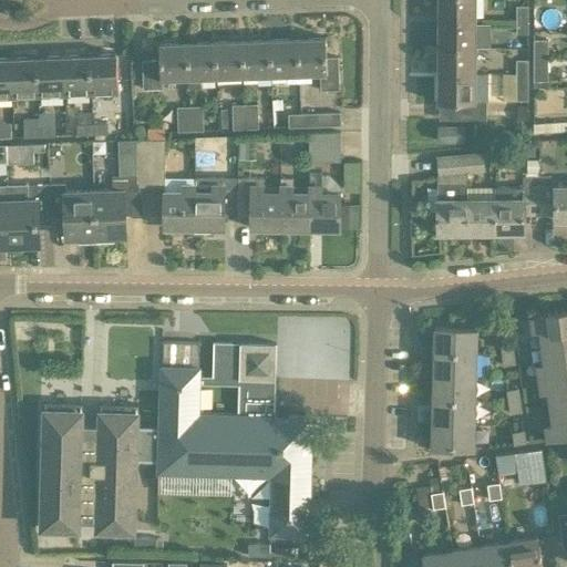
[(439,0),(439,21),(476,21),(475,0),(439,0)]
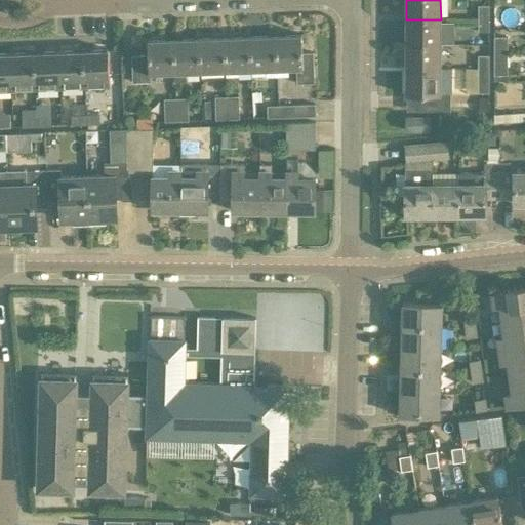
[(478,5),(478,21),(489,21),(489,5),(478,5)]
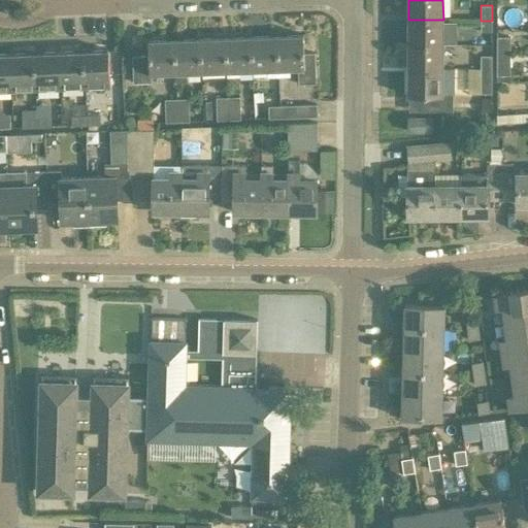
[(408,20),(408,45),(443,45),(443,20),(408,20)]
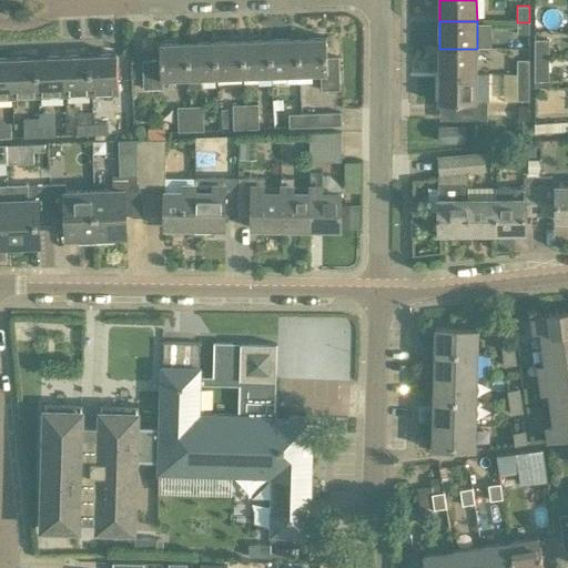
[(529,22),(517,22),(517,47),(529,48),(529,22)]
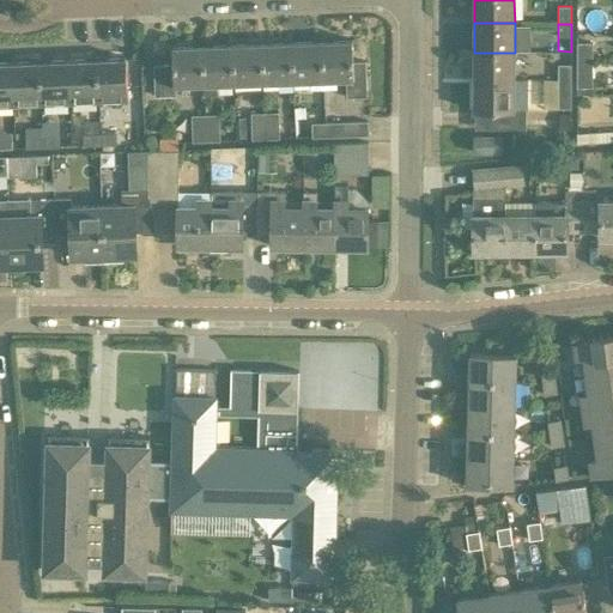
[(321,42),(323,89),(337,89),(337,79),(346,79),(346,98),(366,97),(365,61),(352,62),(352,41),(321,42)]
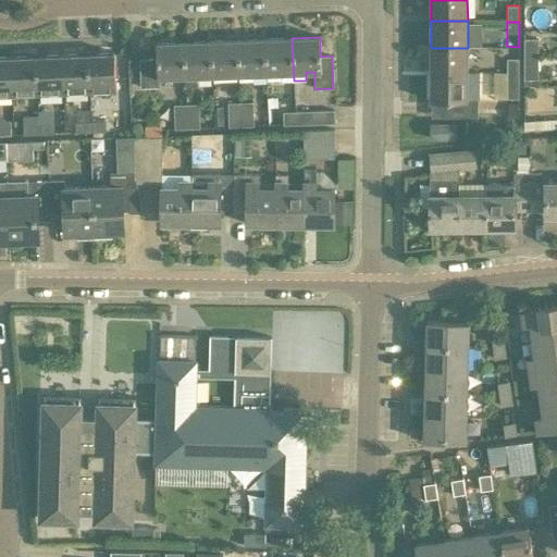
[(292,38),(264,39),(265,74),(282,73),(282,82),(294,81),(292,38)]
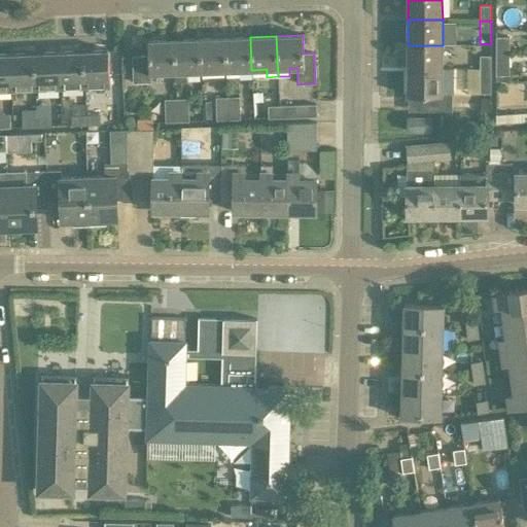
[(496,57),(508,57),(510,57),(510,37),(496,36),(496,57)]
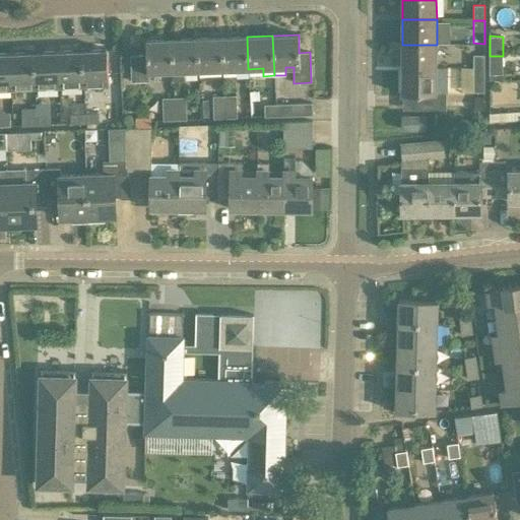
[(221,37),(196,38),(197,70),(222,69),(221,37)]
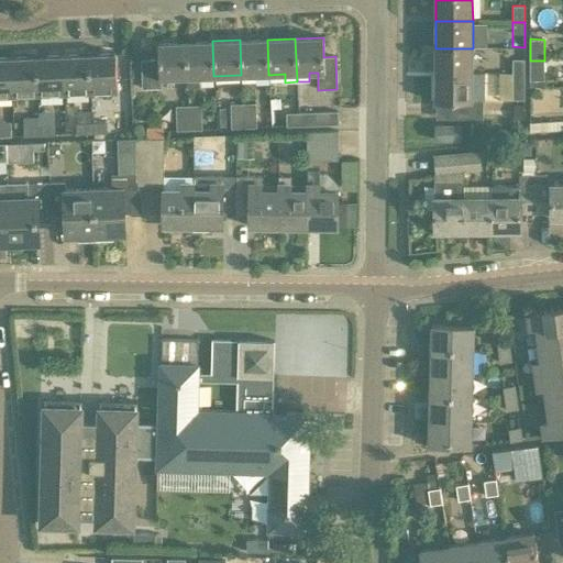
[(267,40),(240,40),(241,75),(242,83),(255,81),(255,75),(268,75),(267,40)]
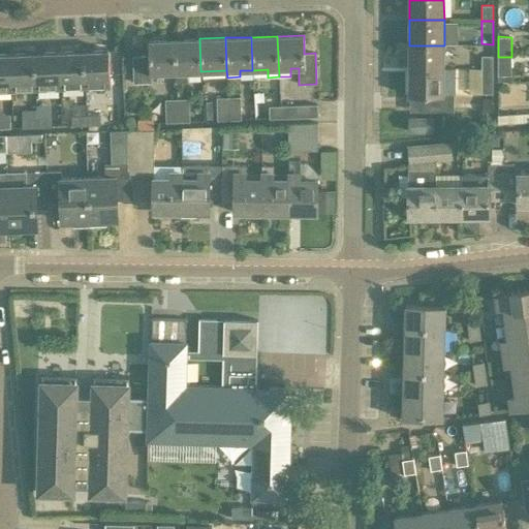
[(199,38),(174,39),(175,72),(176,83),(186,82),(186,72),(200,71),(199,38)]
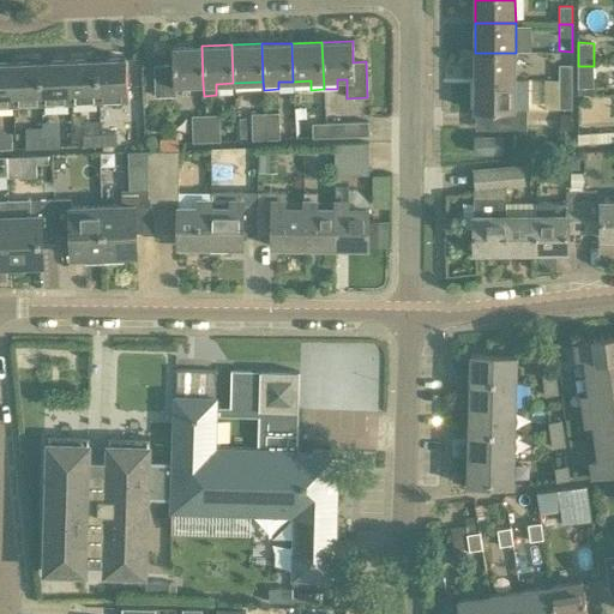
[(174,85),(203,84),(202,46),(172,47),(172,65),(154,65),(155,97),(174,96),(174,85)]
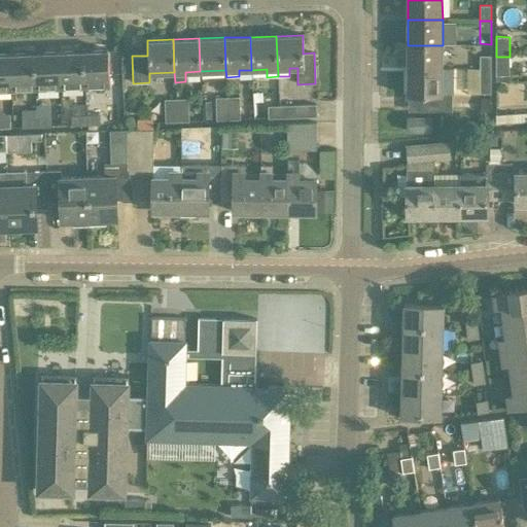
[(408,45),(408,70),(442,70),(443,45),(408,45)]
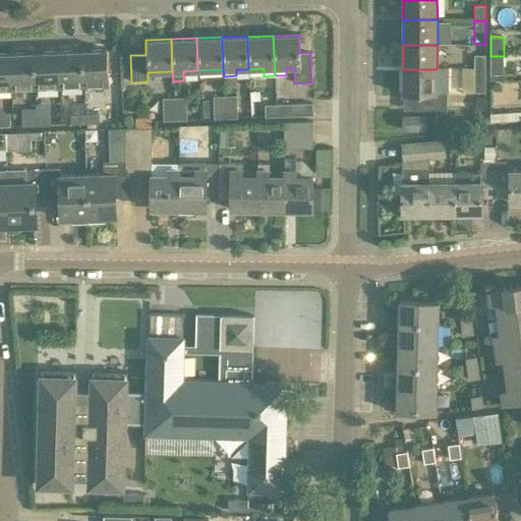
[(81,51),(83,88),(108,87),(107,50),(81,51)]
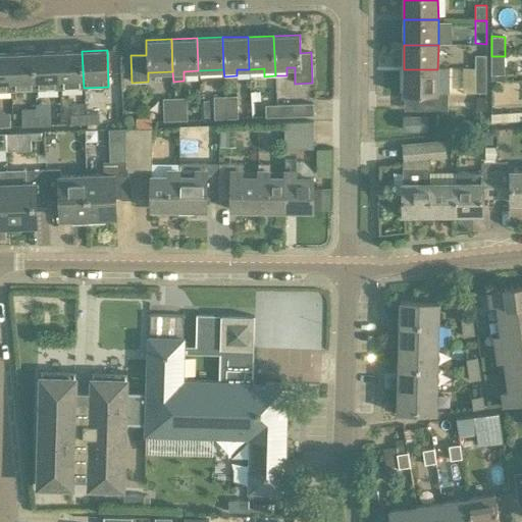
[(82,51),(58,52),(59,89),(84,88),(82,51)]
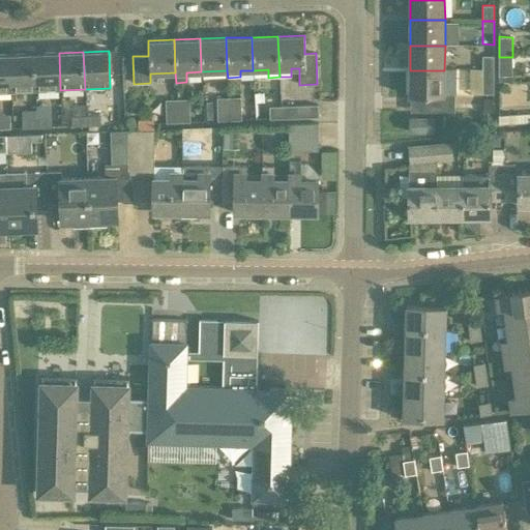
[(59,53),(34,54),(36,91),(60,90),(59,53)]
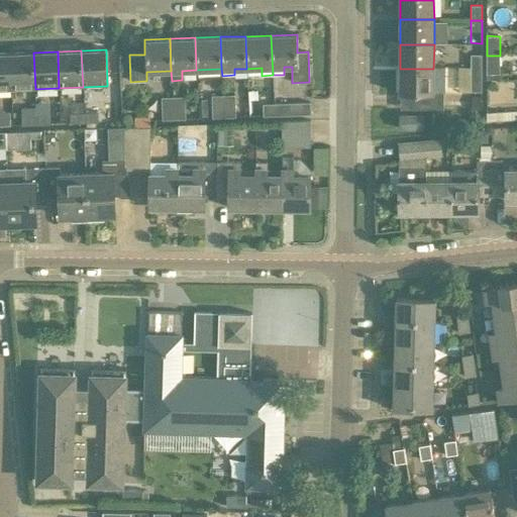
[(10,53),(0,53),(0,90),(11,90),(10,53)]
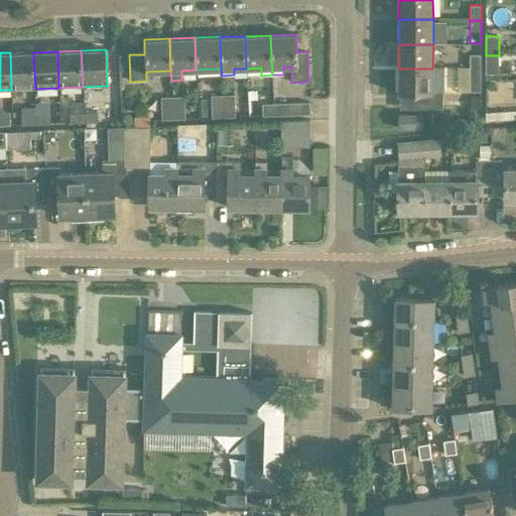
[(33,52),(10,52),(11,90),(35,89),(33,52)]
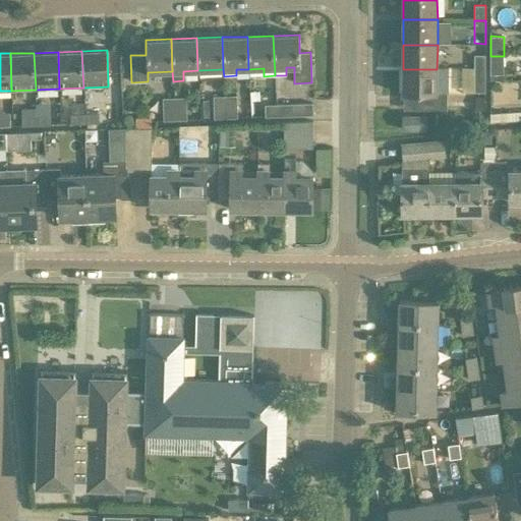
[(474,69),(485,69),(485,55),(474,55),(474,69)]
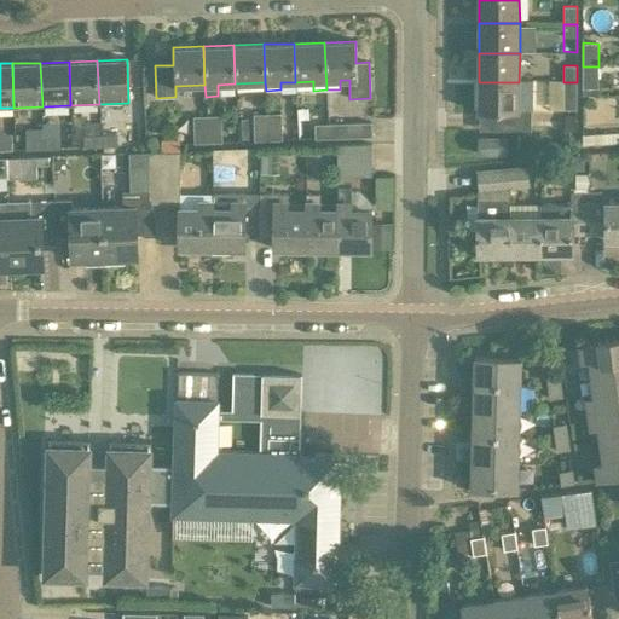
[(599,67),(597,67),(583,67),(583,88),(599,88),(599,67)]
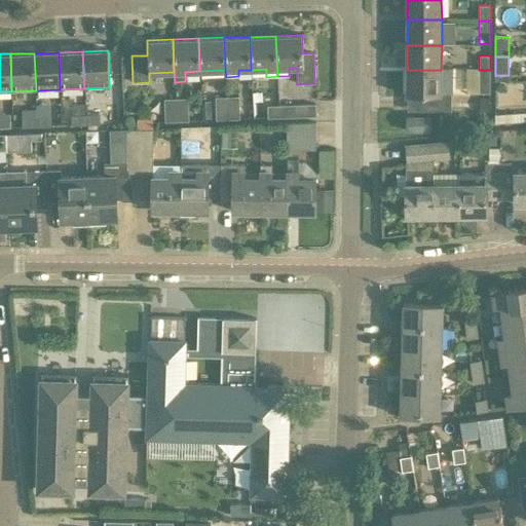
[(452,70),(441,70),(407,70),(407,96),(452,96),(452,70)]
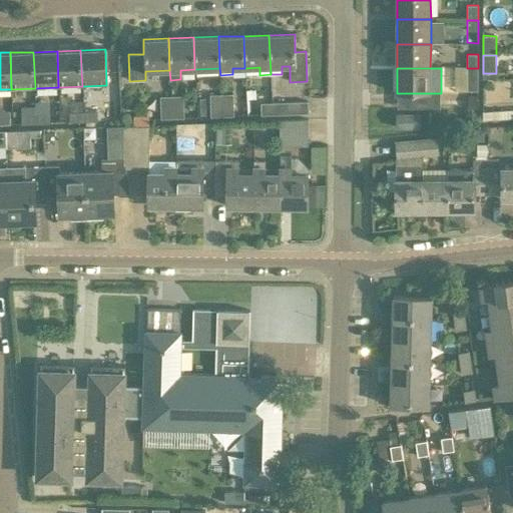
[(478,68),(467,68),(467,91),(477,90),(478,68)]
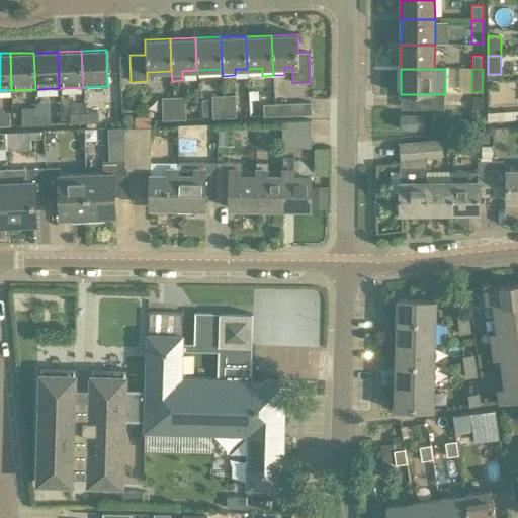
[(211,118),(224,117),(223,95),(211,95),(211,118)]
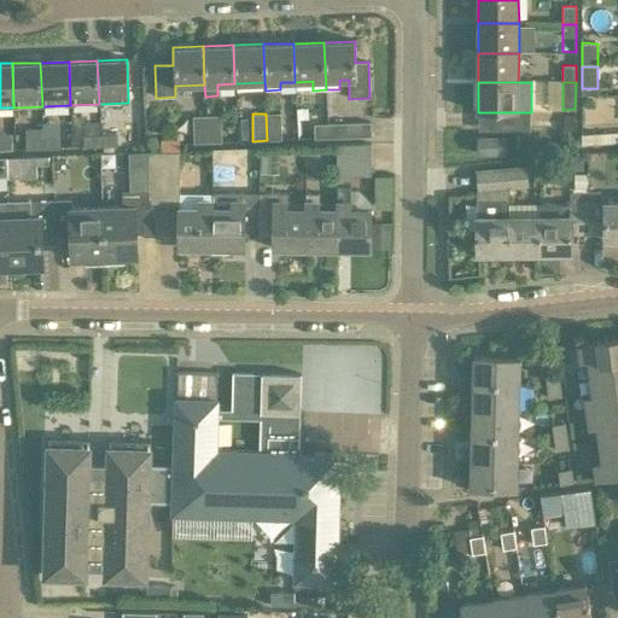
[(266,114),(267,140),(281,140),(280,114),(266,114)]
